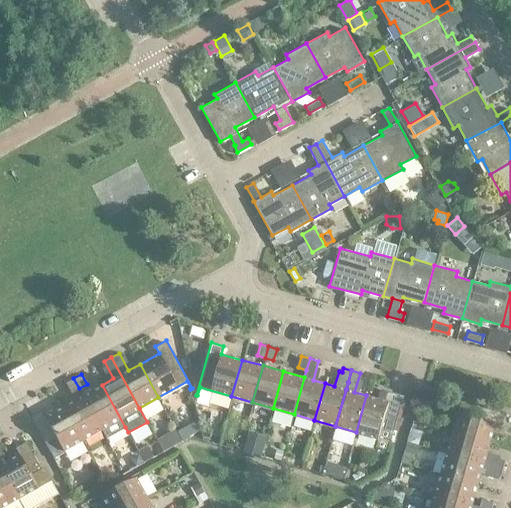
[(79,388),(73,378),(66,382),(72,392),(79,388)]
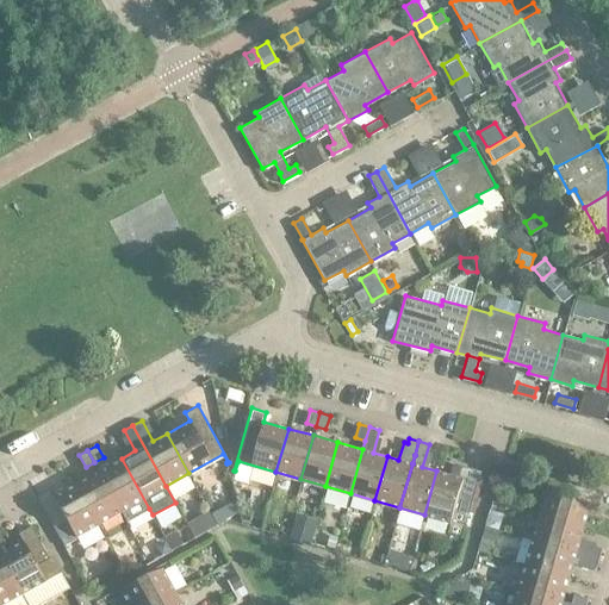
[(122,459),(99,471),(122,511),(126,521),(149,509),(122,459)]
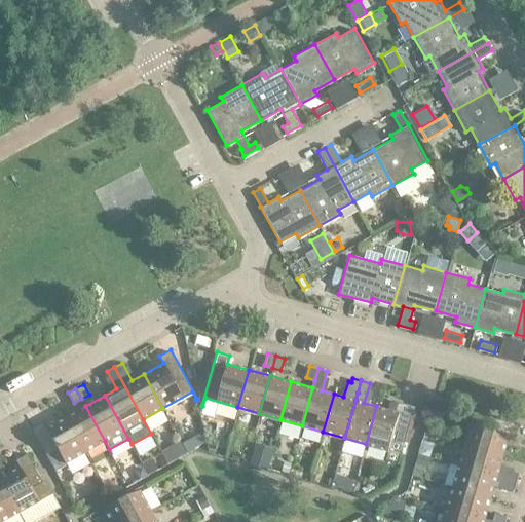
[(413,408),(390,402),(388,410),(376,406),(366,444),(387,450),(385,458),(398,461),(413,408)]
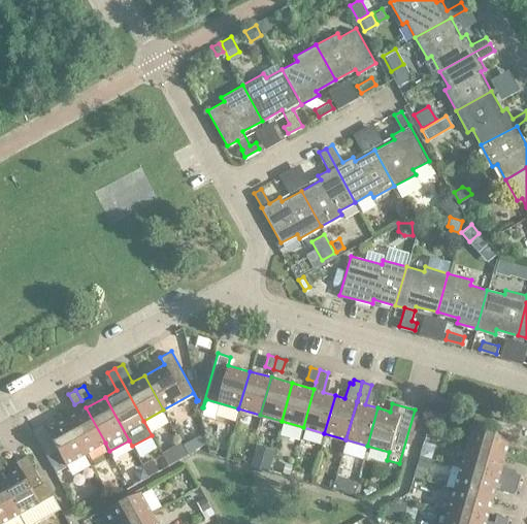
[(105,443),(86,407),(66,419),(86,453),(105,443)]
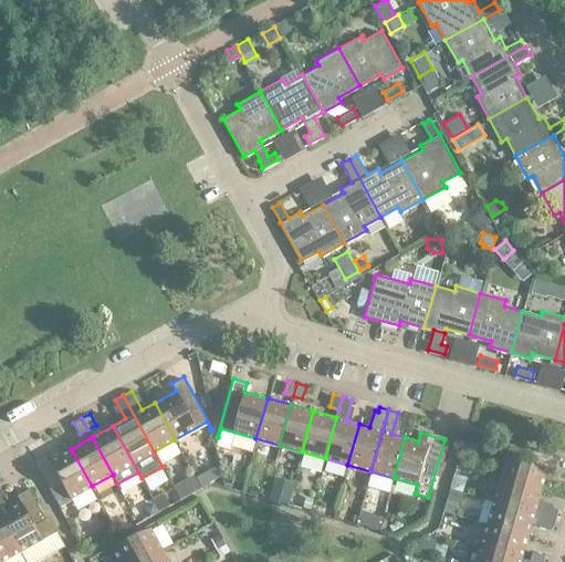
[(506,453),(500,477),(541,488),(547,465),(555,467),(560,454),(526,445),(523,457),(506,453)]
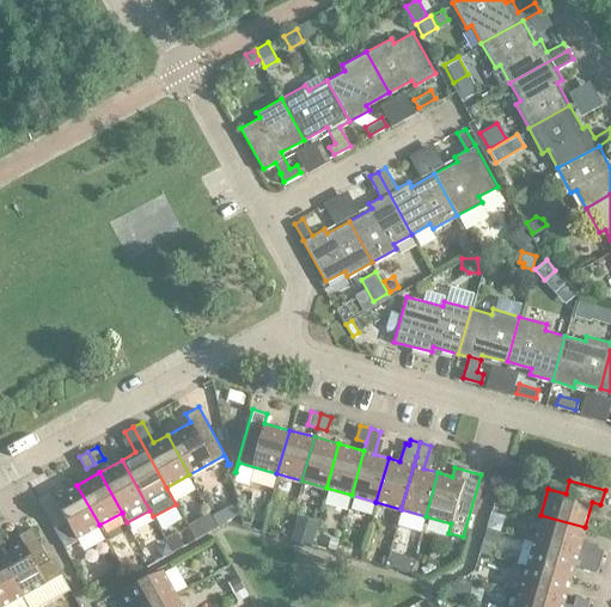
[(99,525),(77,485),(54,497),(49,489),(36,496),(55,529),(67,522),(75,538),(99,525)]
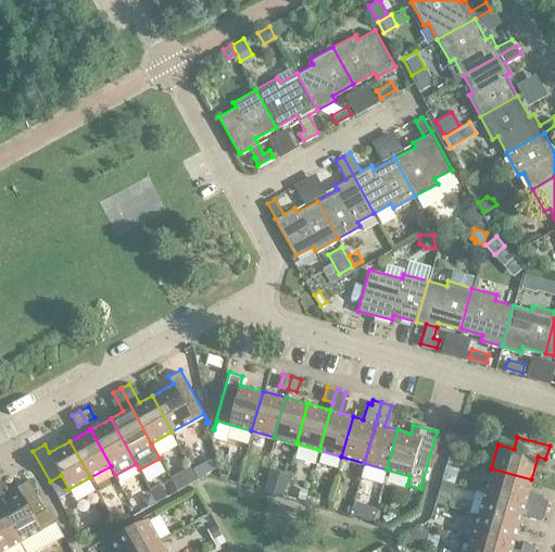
[(189,465),(169,476),(177,489),(196,478),(189,465)]
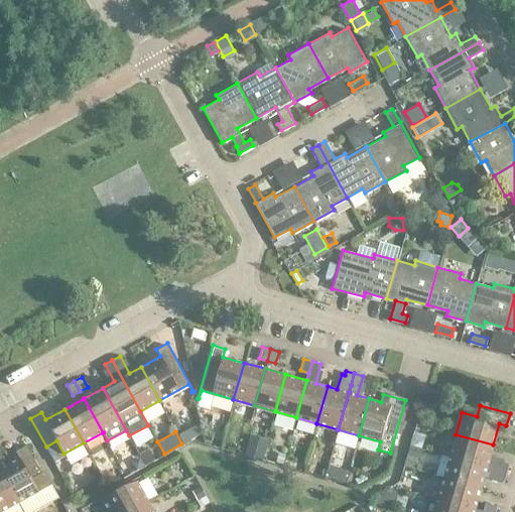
[(250,434),(244,454),(261,459),(267,439),(250,434)]
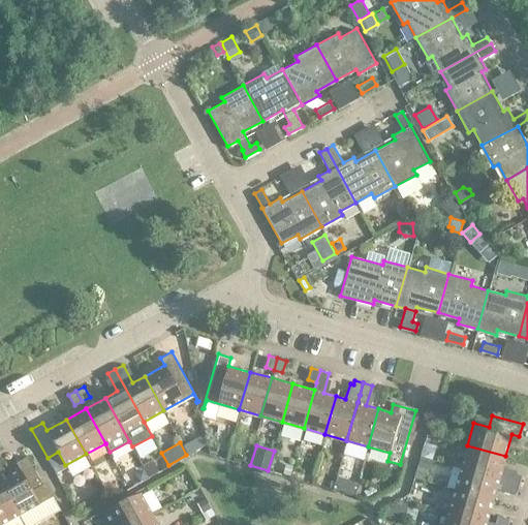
[(505,456),(467,445),(461,466),(499,477),(506,480),(519,483),(521,474),(516,472),(516,470),(502,466),(505,456)]
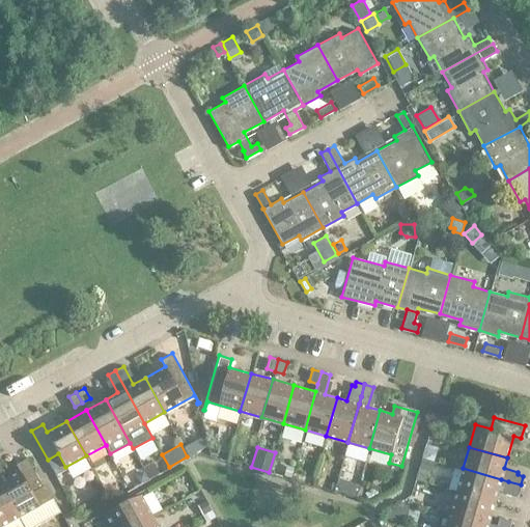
[(20,470),(7,477),(0,463),(0,481),(19,517),(54,497),(46,483),(43,486),(27,456),(16,463),(20,470)]
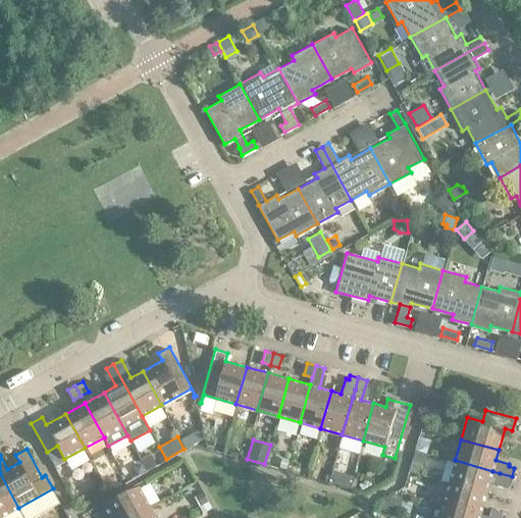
[(160,460),(154,450),(143,457),(148,466),(160,460)]
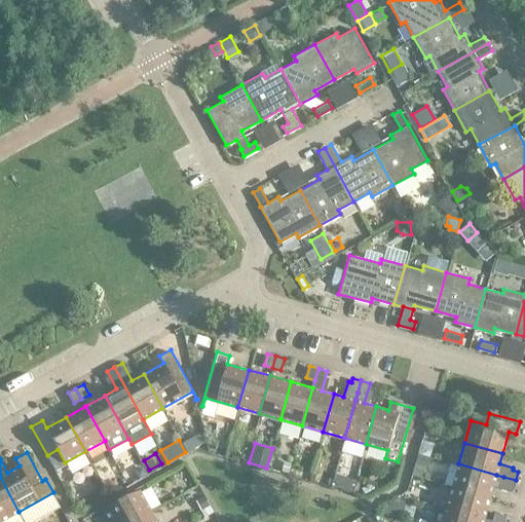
[(418,453),(415,464),(426,469),(430,456),(418,453)]
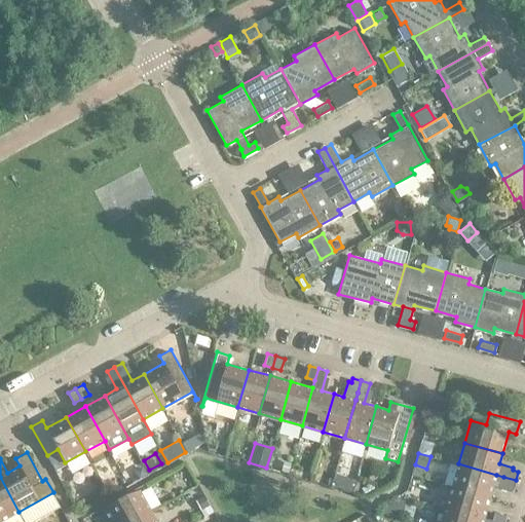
[(283,460),(280,471),(288,473),(290,462),(283,460)]
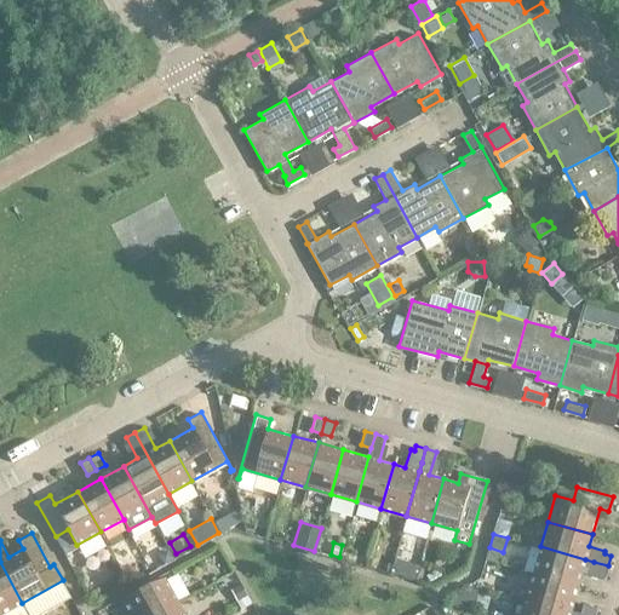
[(531,547),(525,567),(534,569),(533,572),(578,585),(582,569),(606,576),(608,565),(594,562),(585,559),(540,546),(539,550),(531,547)]
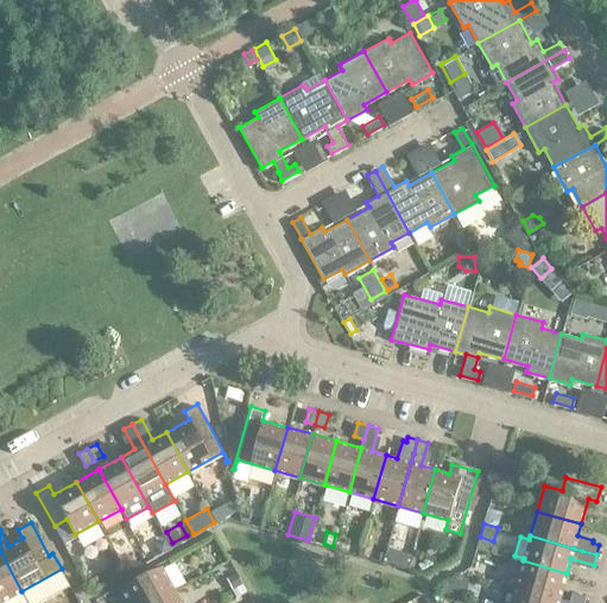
[(164,537),(155,541),(159,551),(170,546),(164,537)]
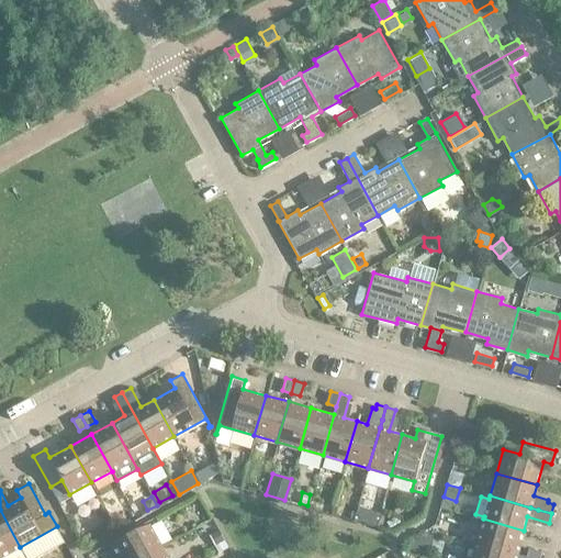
[(368,504),(362,521),(376,525),(380,508),(368,504)]
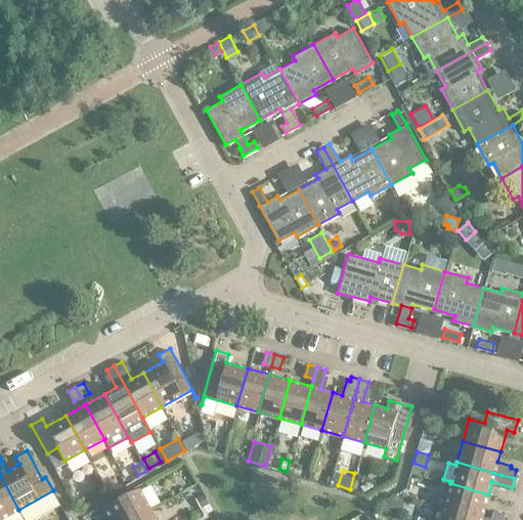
[(0,475),(0,519),(18,510),(0,475)]
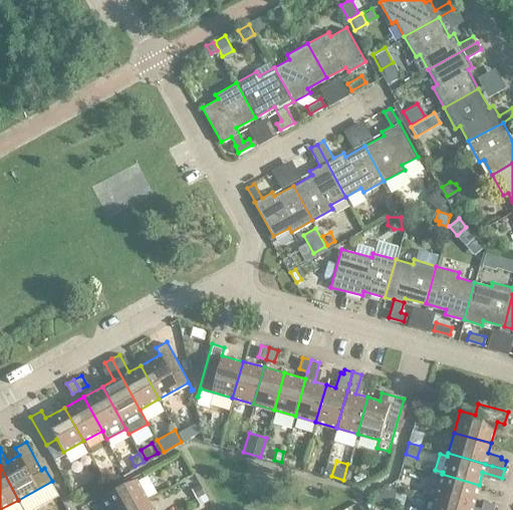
[(363,470),(352,476),(357,485),(368,479),(363,470)]
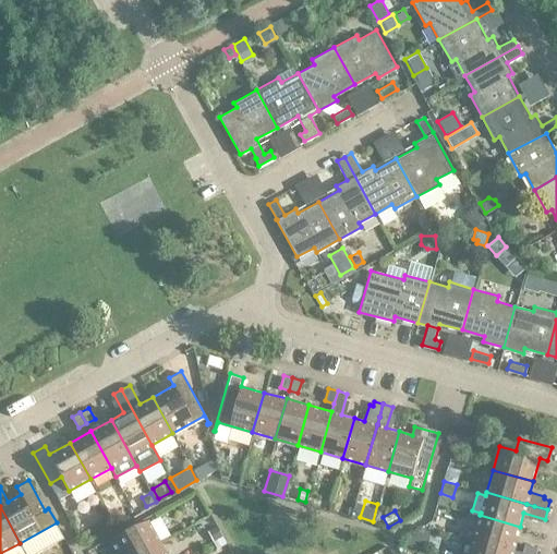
[(520,527),(480,515),(473,538),(513,549),(520,527)]
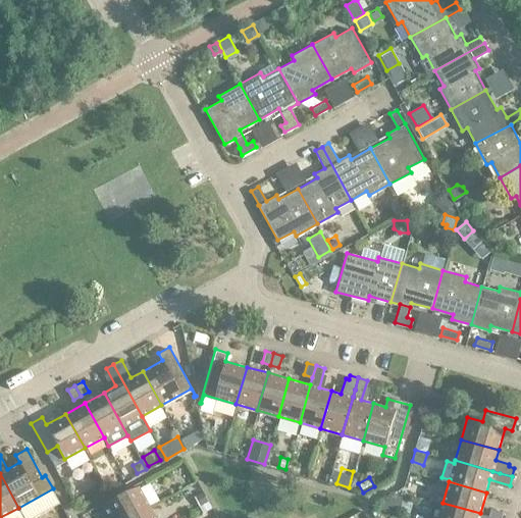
[(104,505),(111,517),(126,517),(149,506),(139,486),(104,505)]
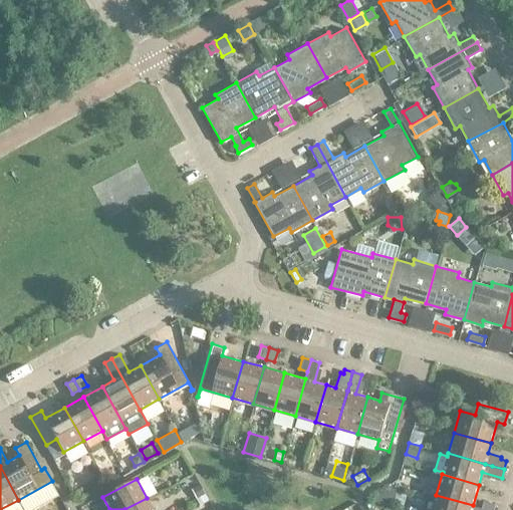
[(199,482),(190,487),(195,496),(204,491),(199,482)]
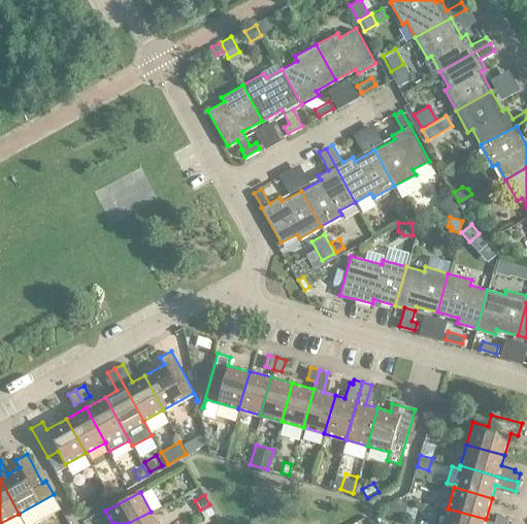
[(385,512),(404,518),(407,506),(388,500),(385,512)]
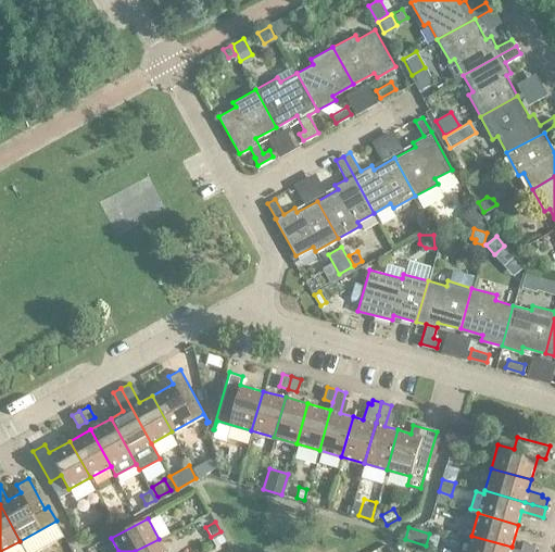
[(221,532),(212,537),(215,543),(224,539),(221,532)]
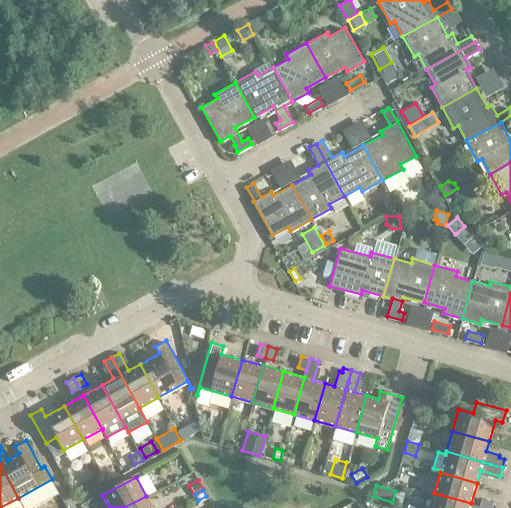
[(425,490),(419,507),(486,507),(478,506),(471,503),(434,493),(425,490)]
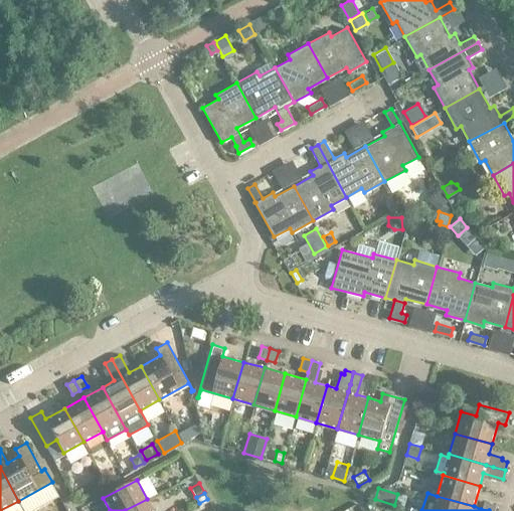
[(153,510),(147,499),(125,510),(153,510)]
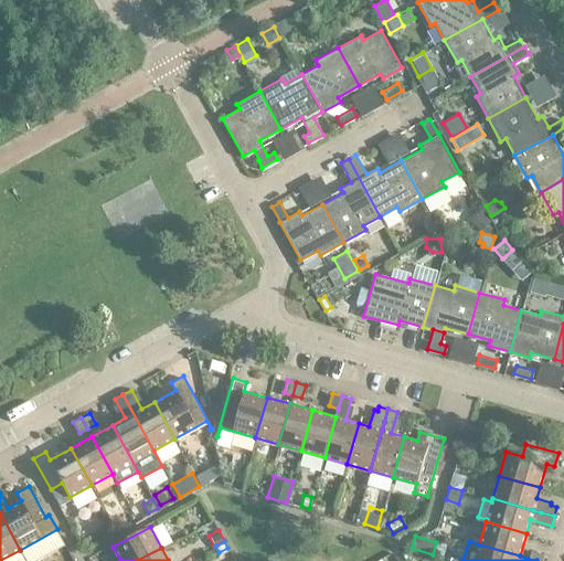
[(541,560),(544,553),(531,549),(528,559),(536,560),(541,560)]
